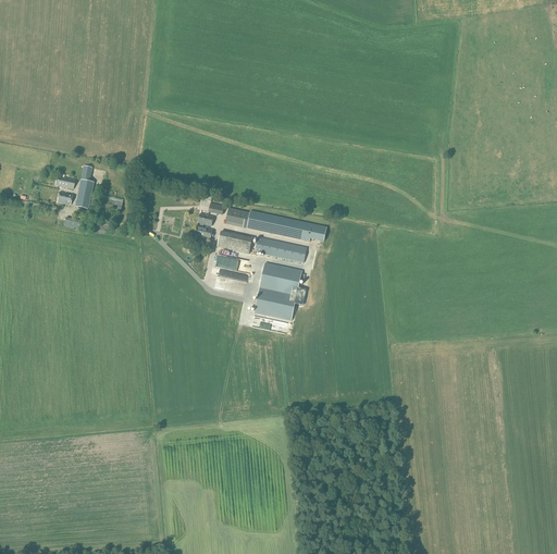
[(89,180),(91,165),(93,165),(84,163),(81,177),(89,180)]
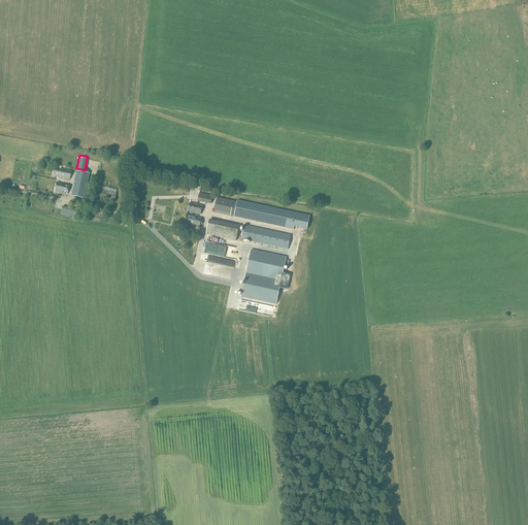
[(69,177),(71,168),(54,165),(52,173),(69,177)]
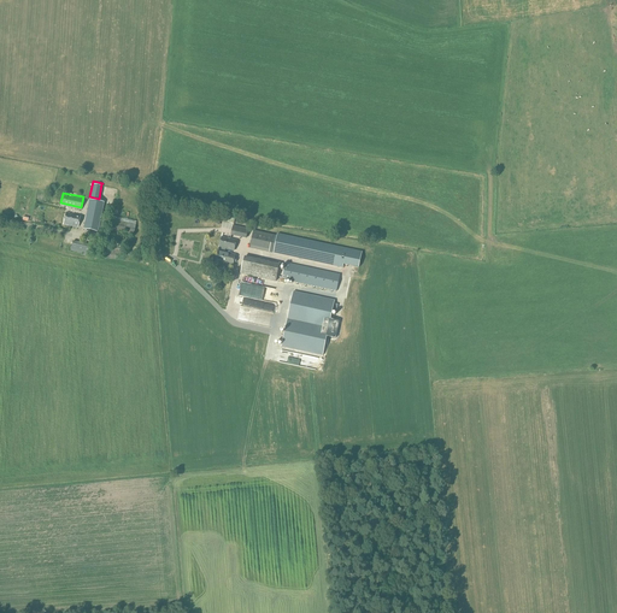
[(99,199),(89,196),(83,225),(98,229),(104,199),(99,199)]
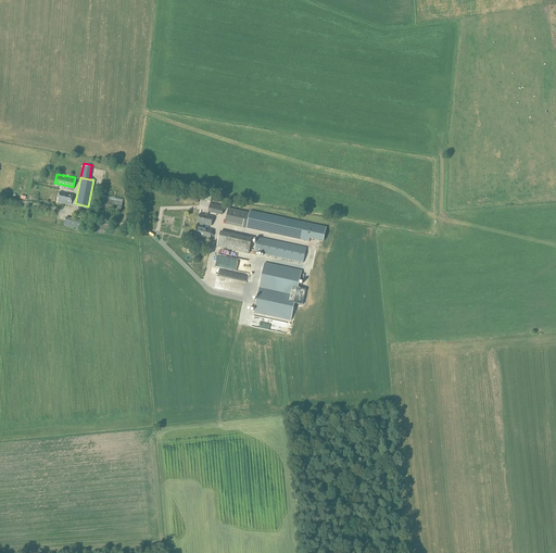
[(72,191),(60,189),(58,200),(70,202),(72,191)]
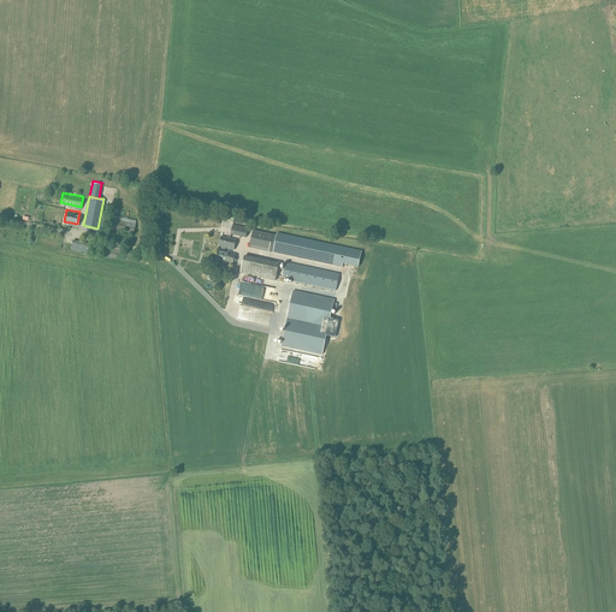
[(135,221),(102,214),(100,225),(101,225),(132,232),(134,232),(135,221)]
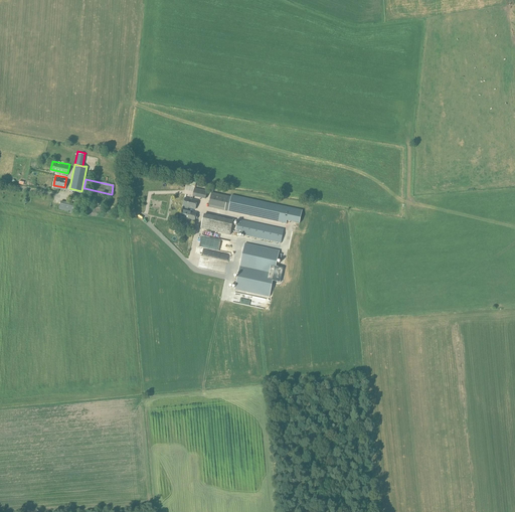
[(192,193),(205,196),(207,188),(194,186),(192,193)]
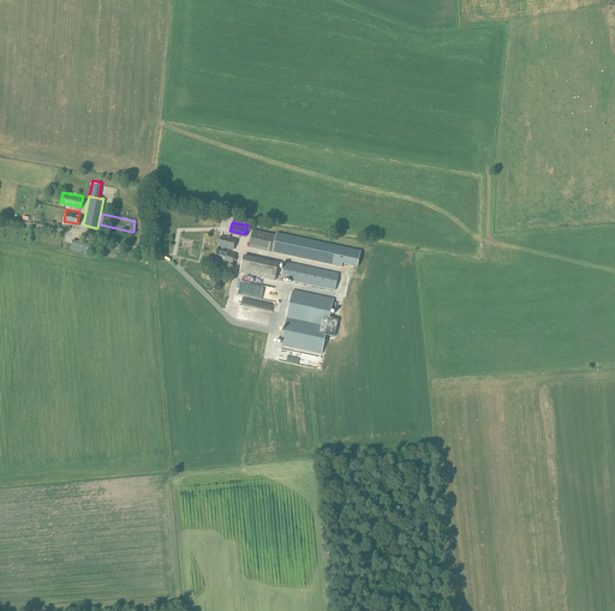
[(275,232),(252,227),(249,244),(268,247),(272,247),(272,246),(274,235),(275,232)]
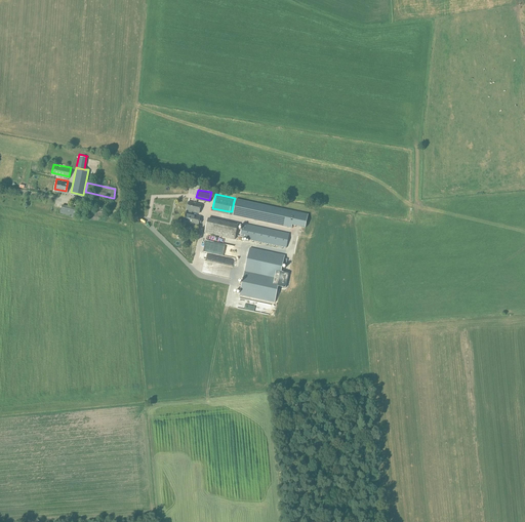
[(235,201),(233,210),(232,213),(291,227),(291,224),(305,226),(308,212),(269,204),(260,202),(236,197),(235,201)]
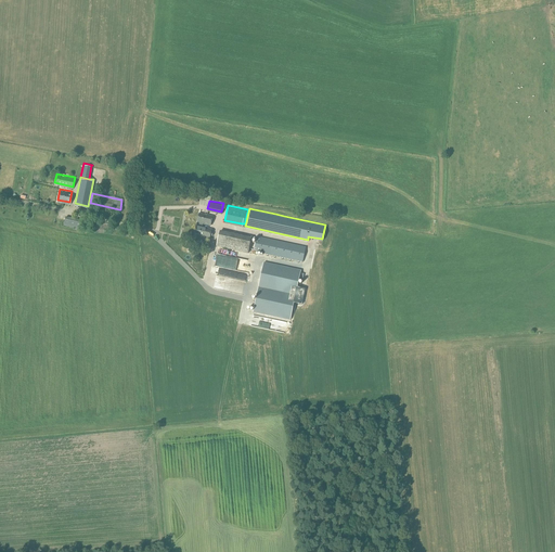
[(197,221),(202,222),(203,220),(210,222),(213,214),(199,210),(197,219),(198,219),(197,221)]
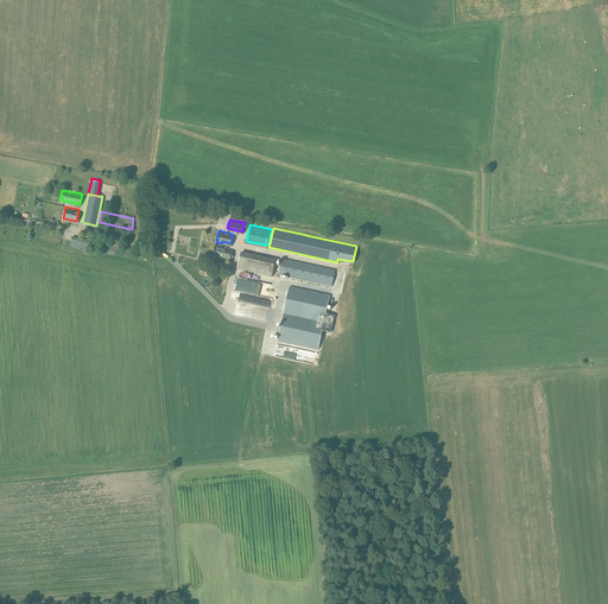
[(216,242),(216,245),(215,245),(213,254),(214,255),(214,258),(227,261),(228,258),(229,259),(232,248),(221,246),(221,243),(216,242)]
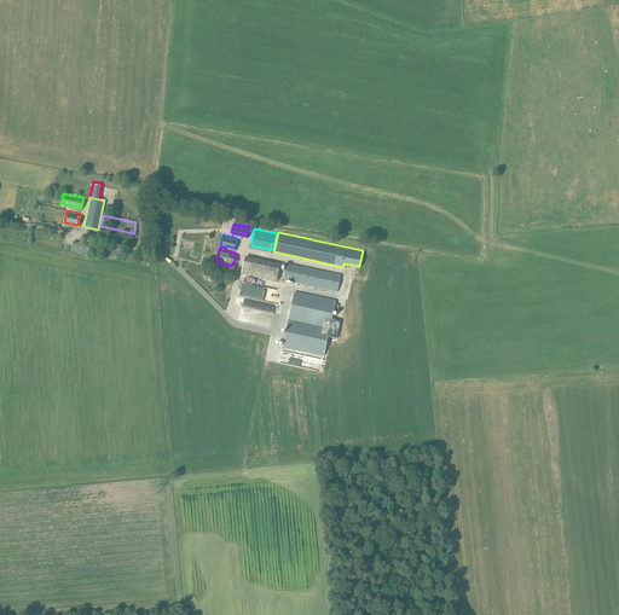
[(281,262),(246,254),(241,272),(277,279),(281,262)]
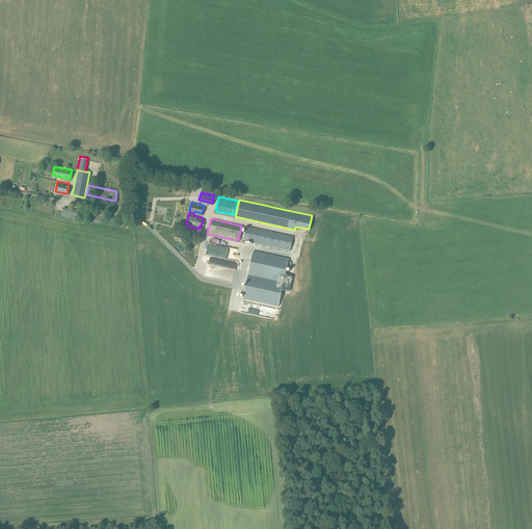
[(243,237),(246,237),(245,239),(290,248),(293,234),(248,225),(248,228),(245,227),(243,237)]
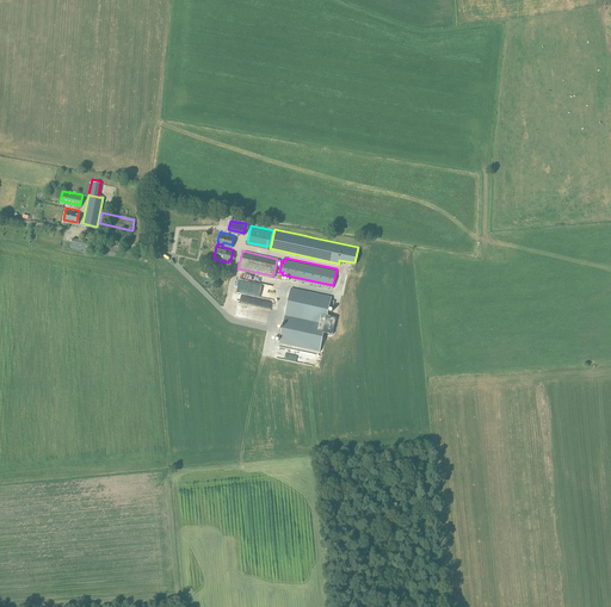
[(323,330),(332,332),(335,315),(327,313),(332,295),(290,285),(279,340),(320,348),(323,330)]
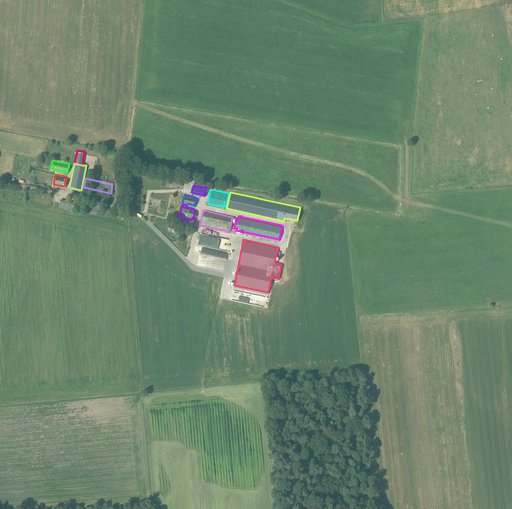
[(230,255),(231,250),(216,247),(215,252),(230,255)]
